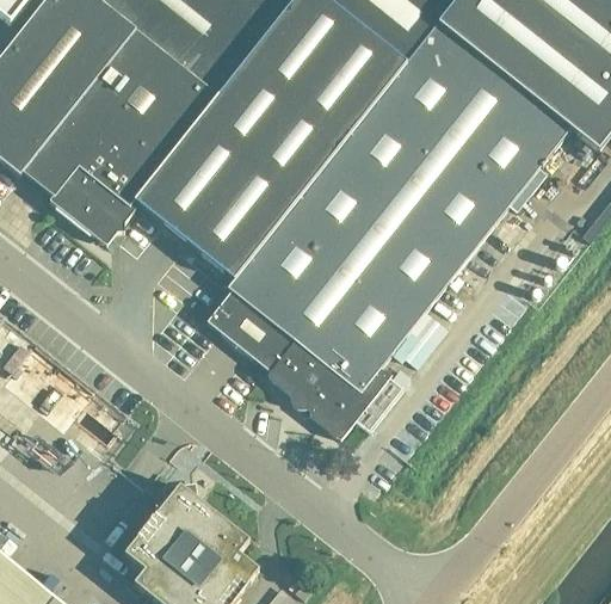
[(0,0),(0,14),(8,23),(25,0),(0,0)]
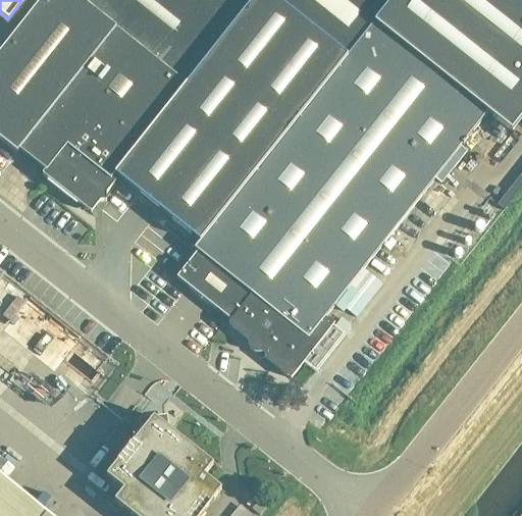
[(186,79),(247,0),(282,0),(347,50),(385,0),(36,0),(0,45),(0,137),(13,148),(16,145),(43,165),(40,168),(87,206),(97,196),(104,196),(103,188),(113,178),(110,174),(113,170),(186,79)]
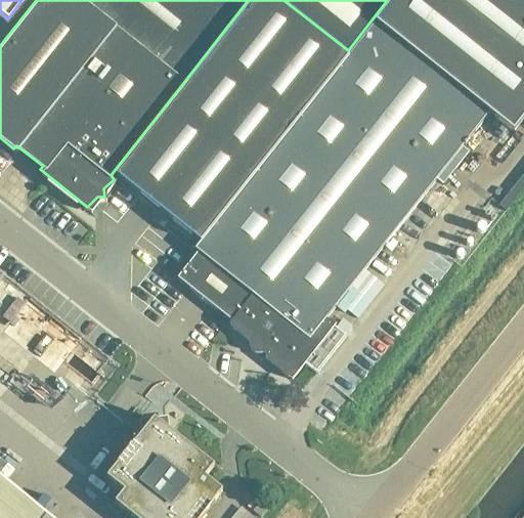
[(316,368),(346,330),(325,313),(488,109),(512,126),(523,111),(523,0),(387,0),(348,50),(284,0),(248,0),(186,79),(114,171),(137,189),(137,188),(158,204),(157,205),(169,214),(170,213),(189,229),(189,230),(198,238),(192,244),(197,246),(175,272),(231,316),(228,319),(249,336),(249,341),(250,344),(252,346),(254,348),(256,348),(259,349),(260,354),(265,353),(265,354),(292,375),(304,358),(316,368)]
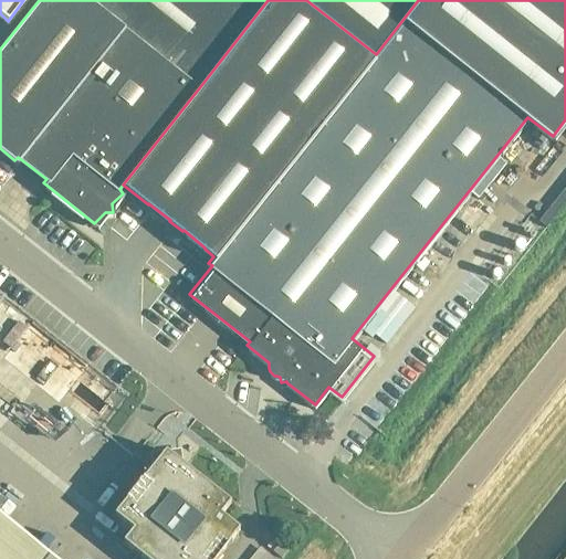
[(211,558),(239,525),(228,516),(220,509),(230,497),(166,445),(114,510),(133,525),(123,537),(149,558),(211,558)]
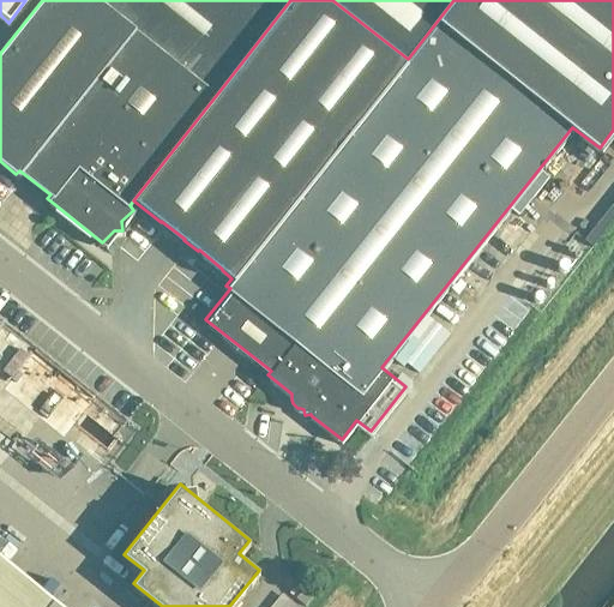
[(0,606),(68,606),(0,552),(0,606)]
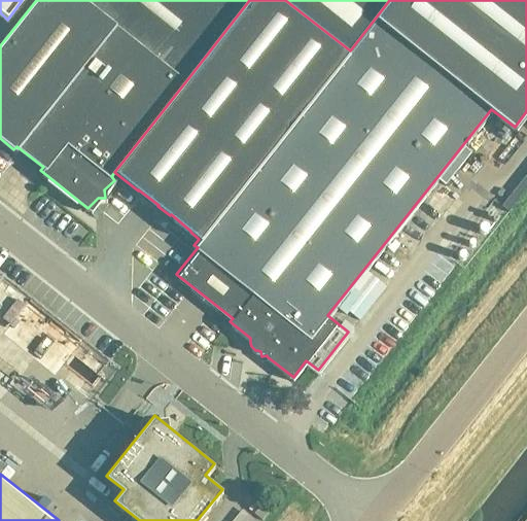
[(234,520),(255,520),(243,510),(234,520)]
